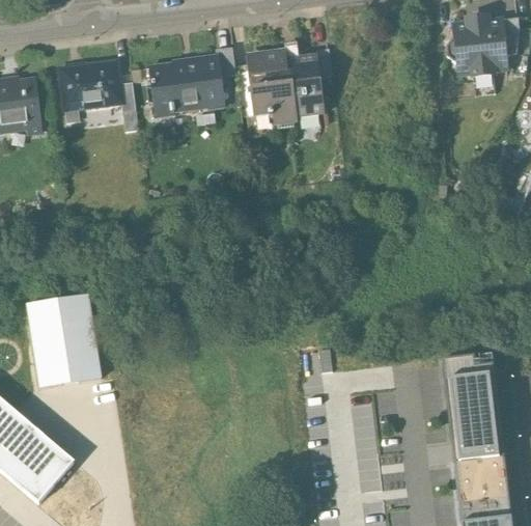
[(486,15),(467,17),(468,23),(454,25),(455,36),(451,37),(446,44),(447,54),(453,59),(457,59),(458,71),(472,70),(473,74),(493,72),(492,67),(505,66),(504,53),(500,20),(486,21),(486,15)]
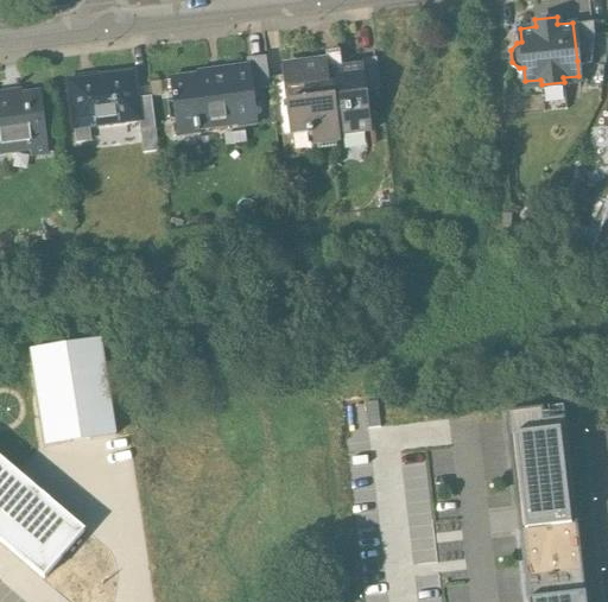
[(591,20),(572,23),(577,61),(590,59),(593,30),(591,20)]
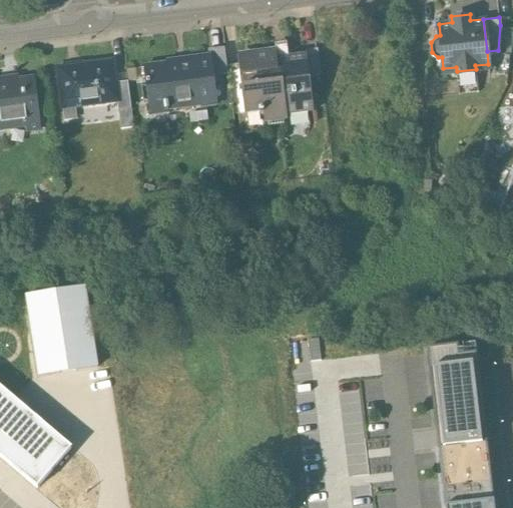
[(512,26),(500,25),(498,50),(510,51),(512,26)]
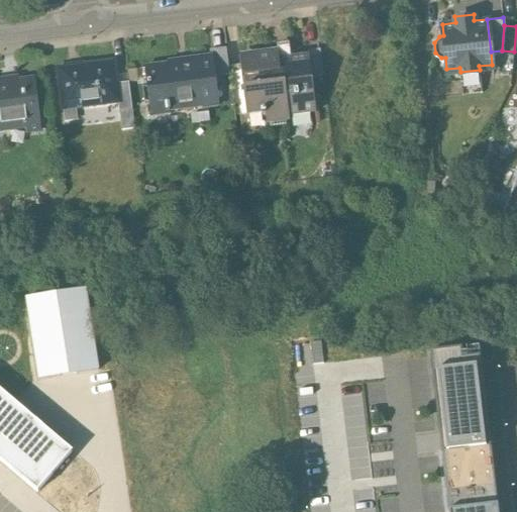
[(226,43),(212,46),(215,74),(229,72),(228,63),(226,43)]
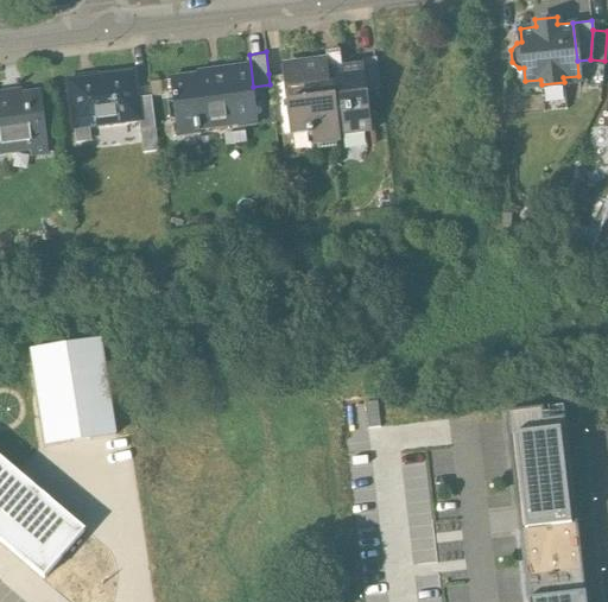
[(222,73),(197,75),(197,71),(170,75),(176,132),(198,128),(197,120),(235,115),(236,122),(257,120),(253,87),(249,55),(245,55),(246,63),(221,67),(222,73)]
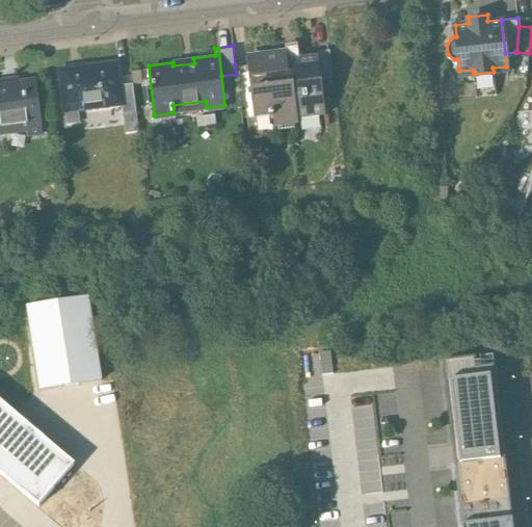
[(329,48),(316,50),(317,55),(317,54),(320,76),(333,75),(329,48)]
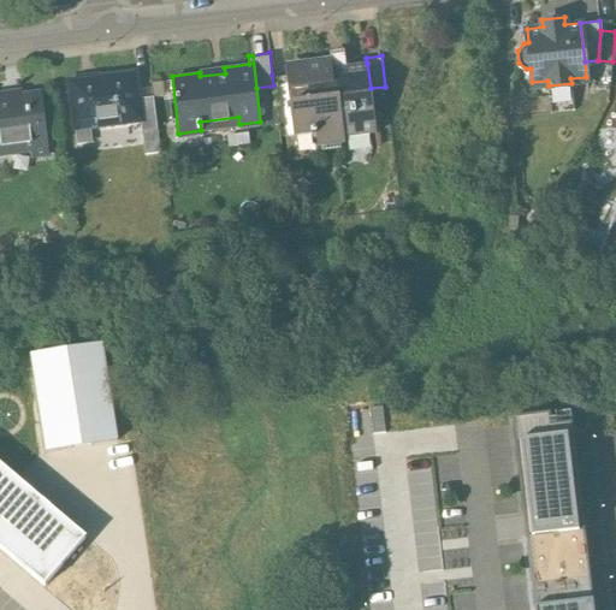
[(324,61),(303,64),(302,59),(296,60),(297,65),(285,66),(286,73),(294,132),(311,131),(312,137),(317,137),(317,143),(320,143),(321,148),(341,146),(339,141),(343,140),(341,116),(338,116),(335,92),(336,92),(333,75),(325,76),(324,61)]
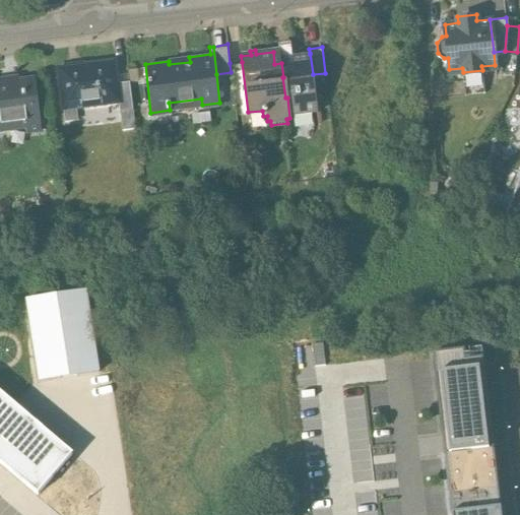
[(310,54),(289,56),(290,62),(281,63),(283,77),(282,77),(285,98),(287,98),(289,118),(290,118),(290,113),(317,110),(313,74),(310,53),(310,54)]
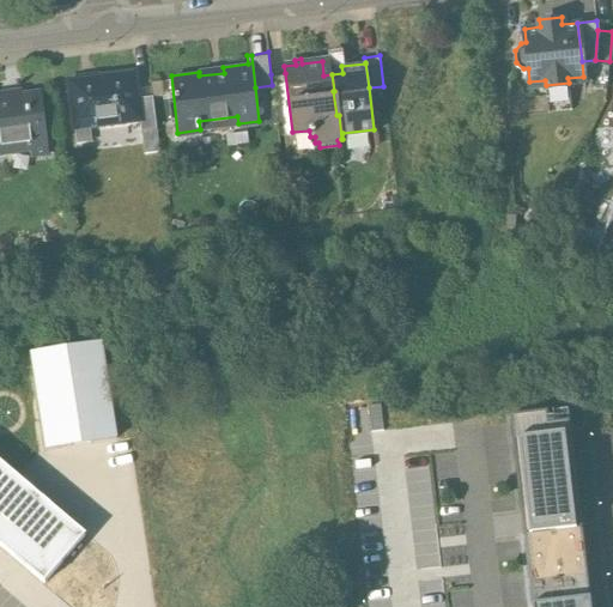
[(134,70),(68,79),(74,126),(140,117),(138,96),(134,70)]
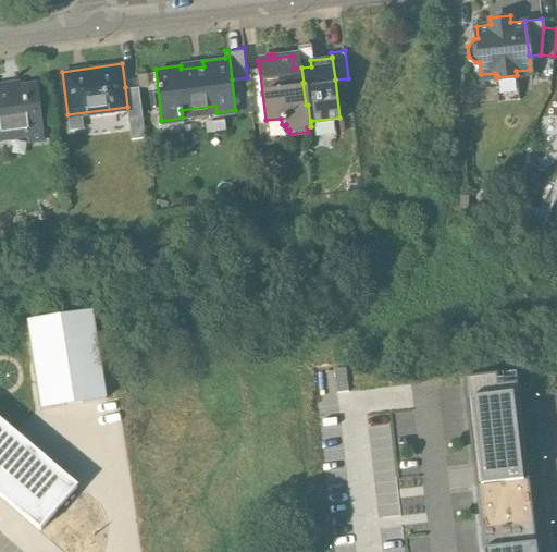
[(259,66),(246,68),(247,77),(252,121),(257,121),(258,121),(265,120),(259,66)]
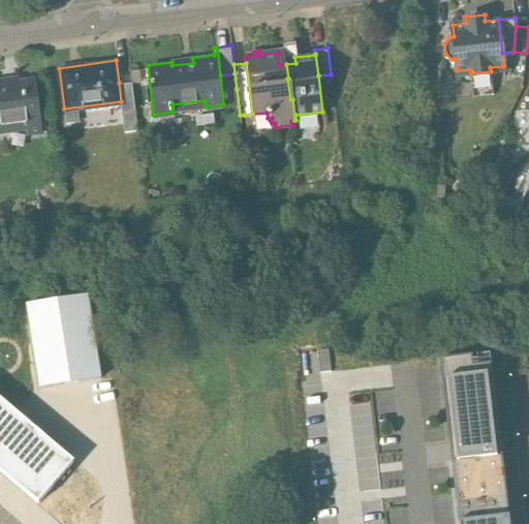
[(34,80),(0,84),(0,125),(25,123),(26,134),(41,132),(34,80)]
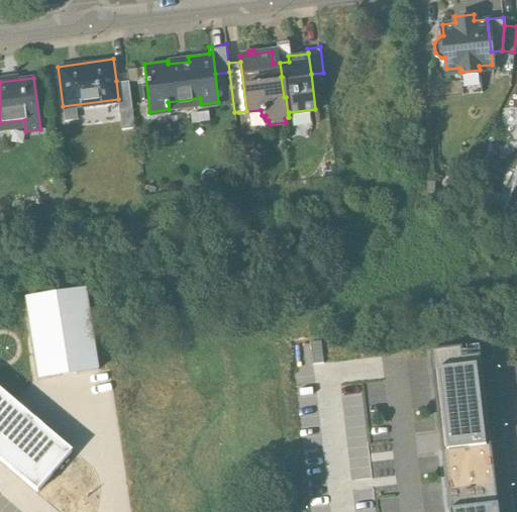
[(128,79),(116,81),(118,99),(121,127),(134,125),(128,79)]
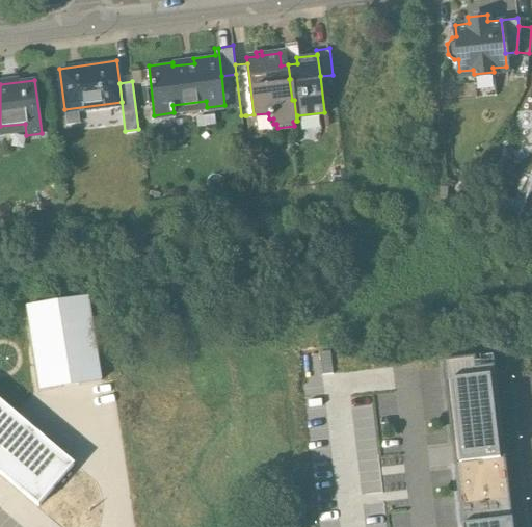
[(26,301),(38,385),(102,375),(88,294),(26,301)]
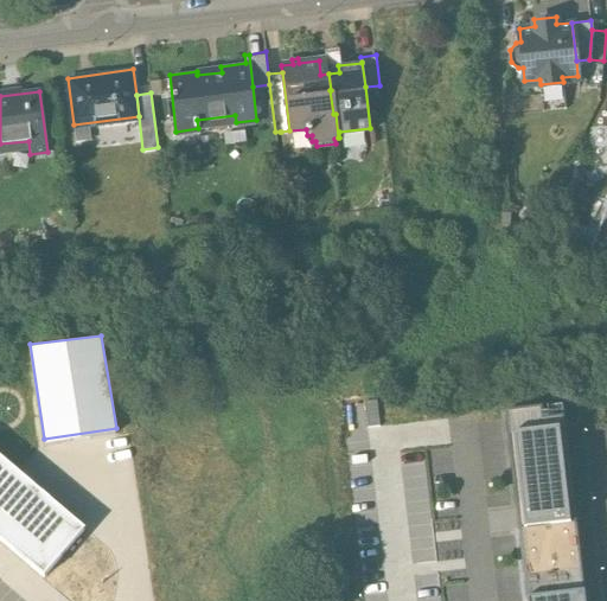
[(582,600),(558,403),(504,410),(526,600),(582,600)]
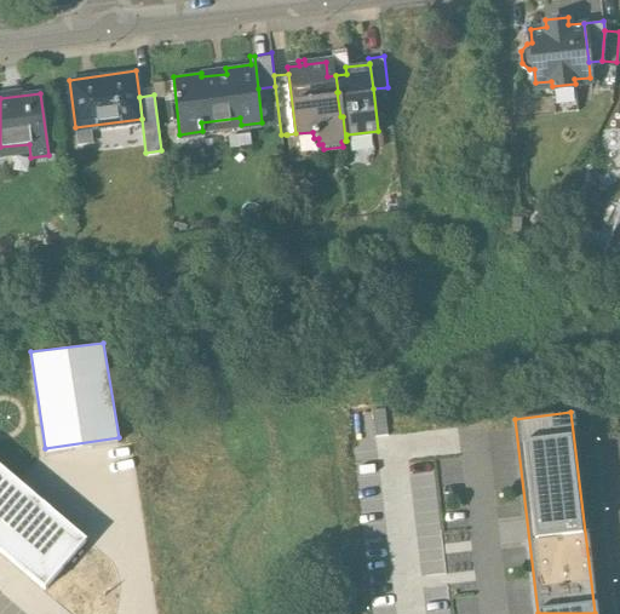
[(0,546),(45,585),(86,535),(0,463),(0,546)]
